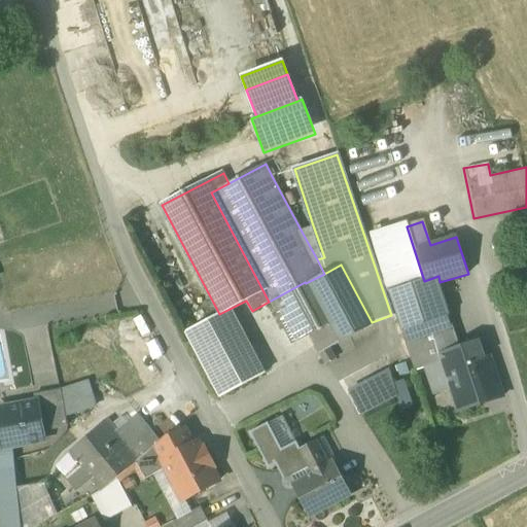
[(313,225),(301,230),(317,259),(324,257),(313,225)]
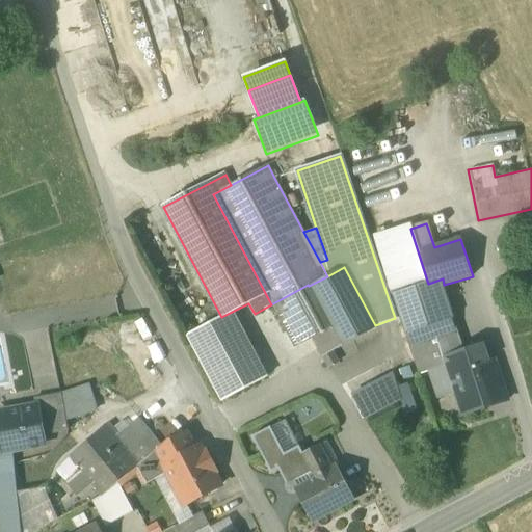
[(393,295),(428,284),(410,229),(375,240),(393,295)]
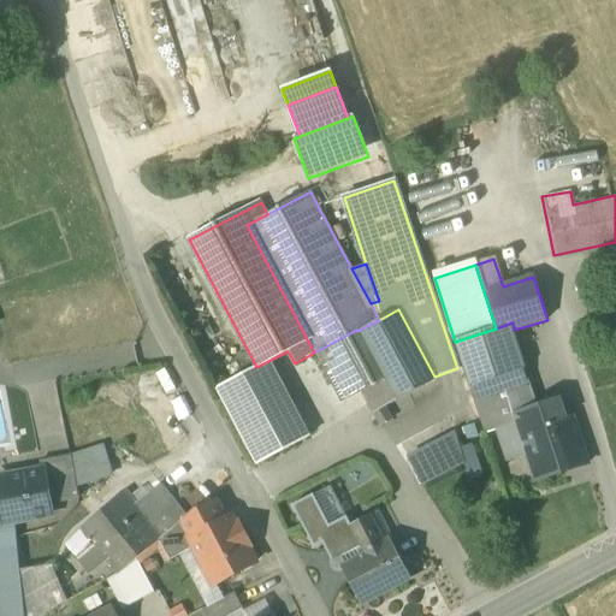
[(379,320),(357,331),(356,332),(381,379),(361,391),(368,406),(373,414),(377,421),(389,414),(385,408),(437,380),(434,377),(398,309),(379,320)]
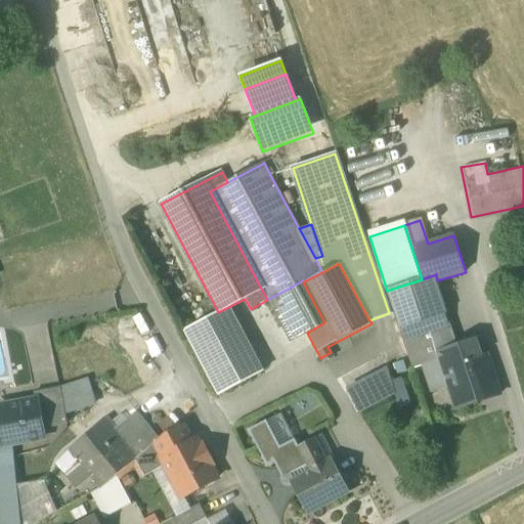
[(387,291),(400,331),(447,314),(436,280),(437,280),(436,274),(422,279),(387,291)]
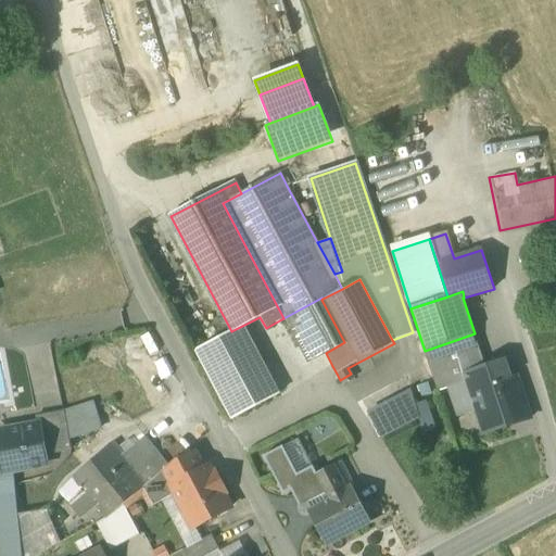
[(307,363),(326,353),(344,342),(321,300),(323,299),(321,298),(283,318),(307,363)]
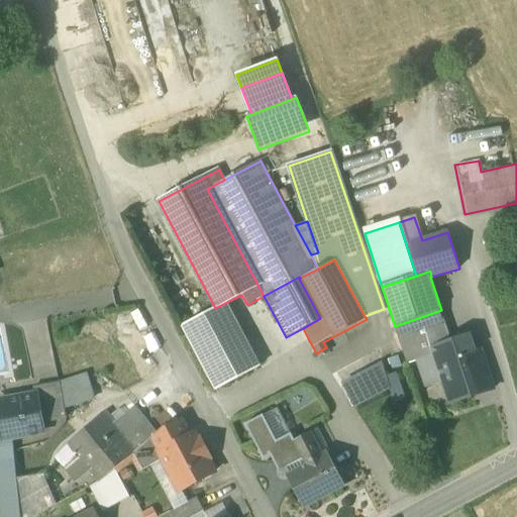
[(182,326),(202,365),(245,341),(225,303),(215,308),(182,326)]
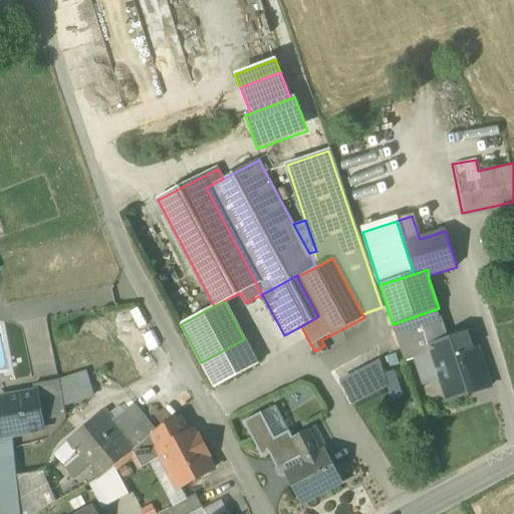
[(393,324),(405,362),(415,358),(431,353),(429,346),(449,339),(439,308),(393,324)]
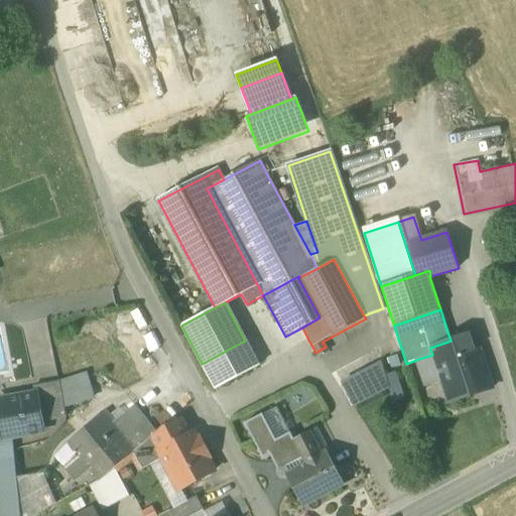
[(447,402),(448,403),(493,389),(483,360),(477,362),(473,351),(468,336),(450,341),(430,348),(432,355),(435,365),(436,365),(442,380),(449,401),(447,402)]
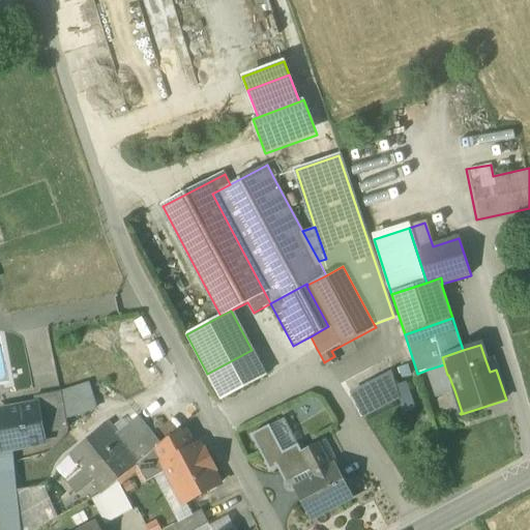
[(266,377),(252,350),(207,374),(222,401),(266,377)]
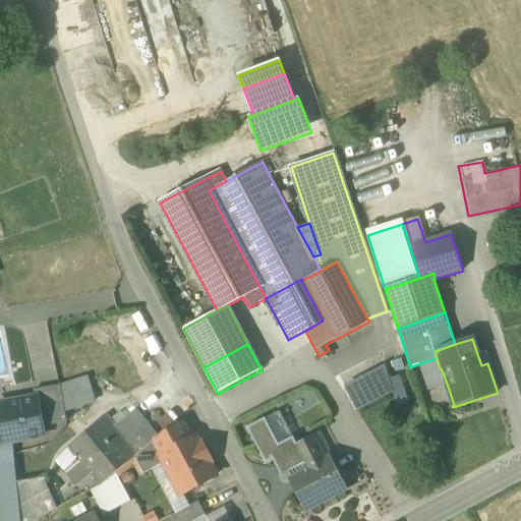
[(481,365),(487,363),(483,352),(477,354),(481,365)]
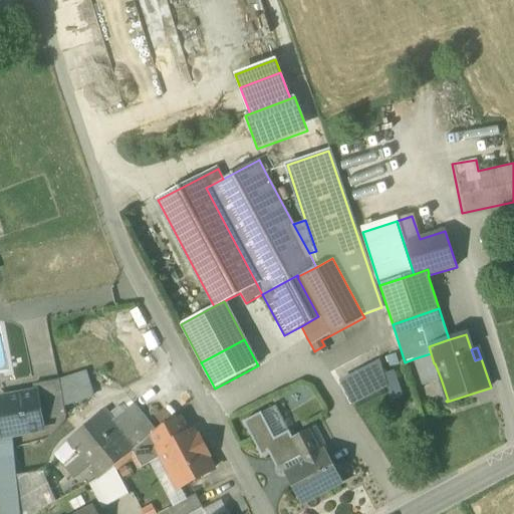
[(431,353),(415,358),(424,384),(441,378),(435,363),(434,363),(431,353)]
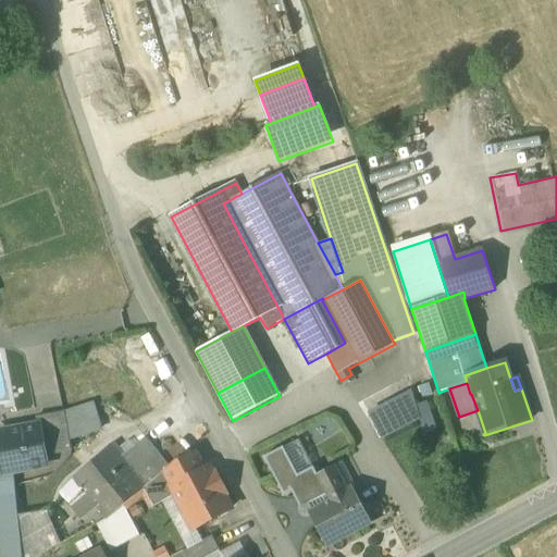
[(416,407),(411,391),(368,412),(382,441),(420,420),(416,407)]
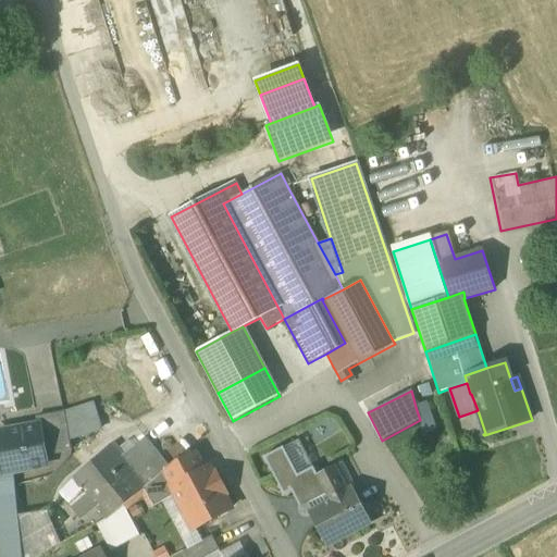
[(416,407),(420,420),(424,432),(436,429),(428,404),(416,407)]
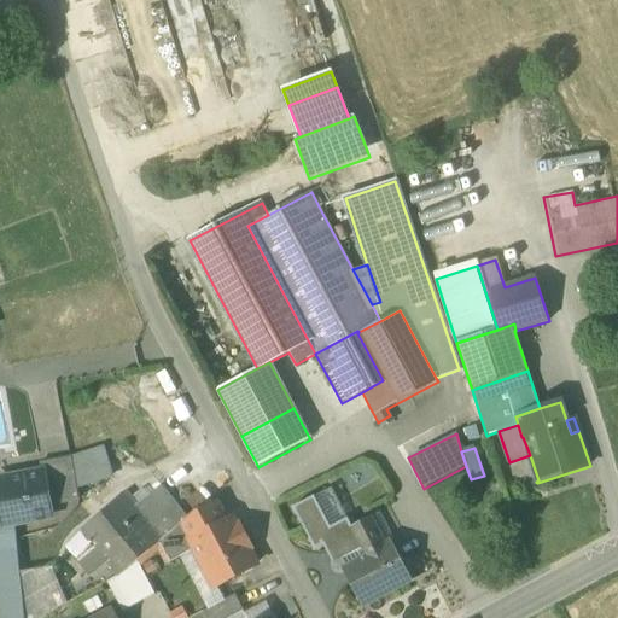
[(73,458),(77,489),(110,479),(103,449),(73,458)]
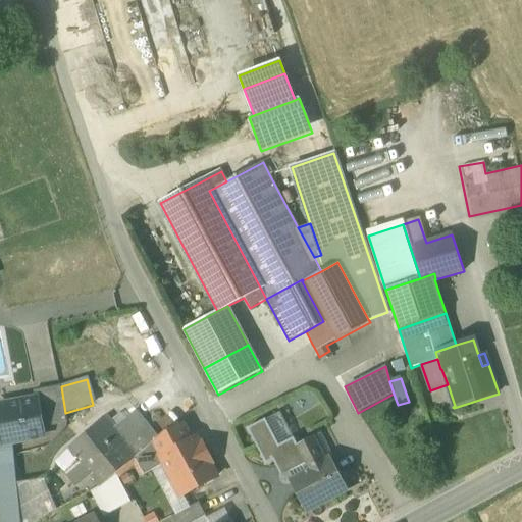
[(37,400),(41,426),(66,421),(60,386),(34,392),(36,400),(37,400)]
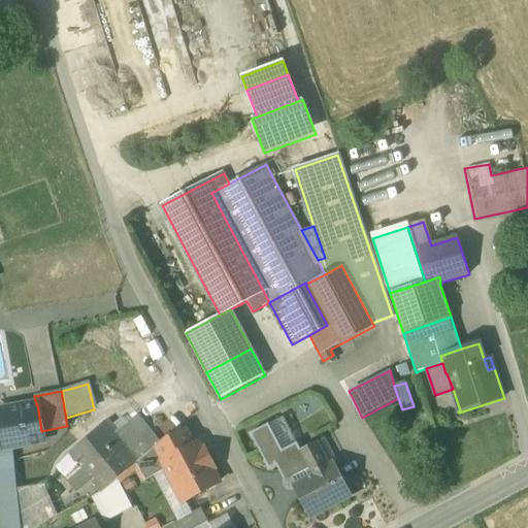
[(0,449),(11,448),(43,442),(41,431),(37,404),(36,404),(0,410),(0,449)]
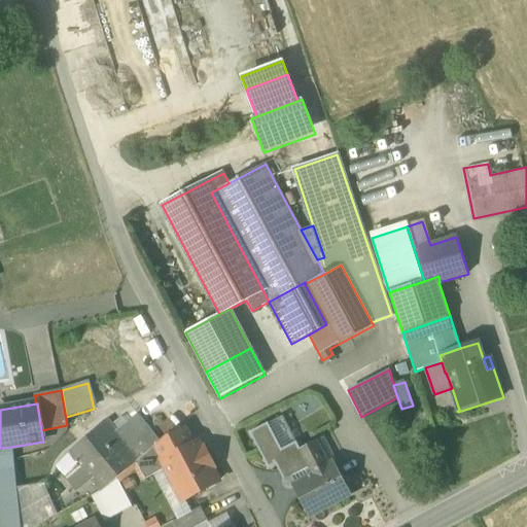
[(138,416),(116,431),(139,460),(157,445),(137,419),(139,417),(138,416)]
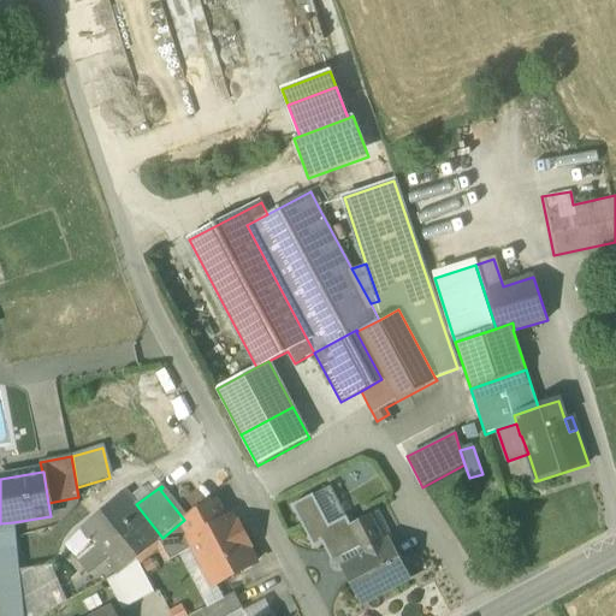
[(329,526),(345,517),(330,486),(313,495),(329,526)]
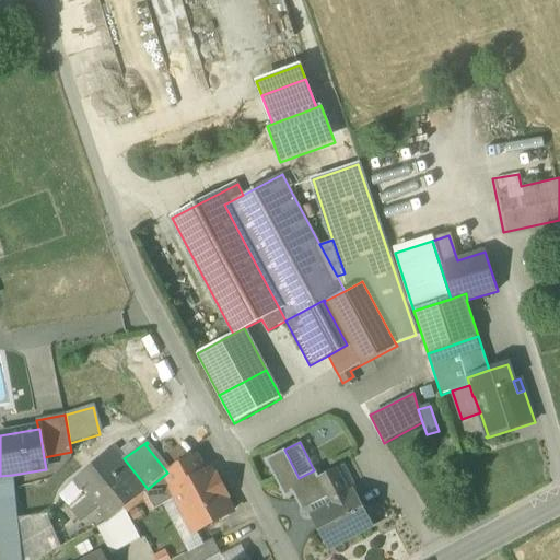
[(170,470),(148,443),(146,445),(167,473),(170,470)]
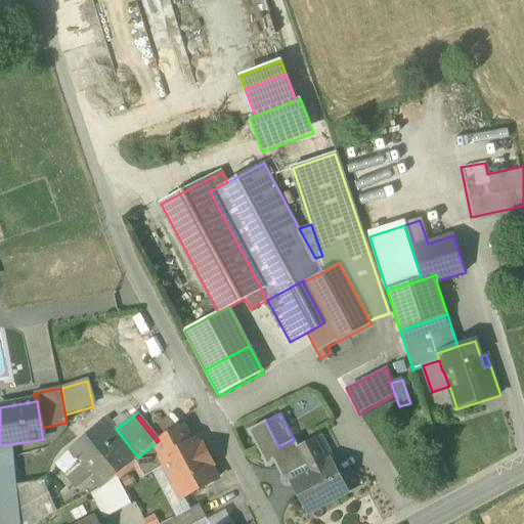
[(68,449),(77,461),(90,477),(100,488),(116,476),(135,461),(138,457),(116,429),(107,419),(68,449)]
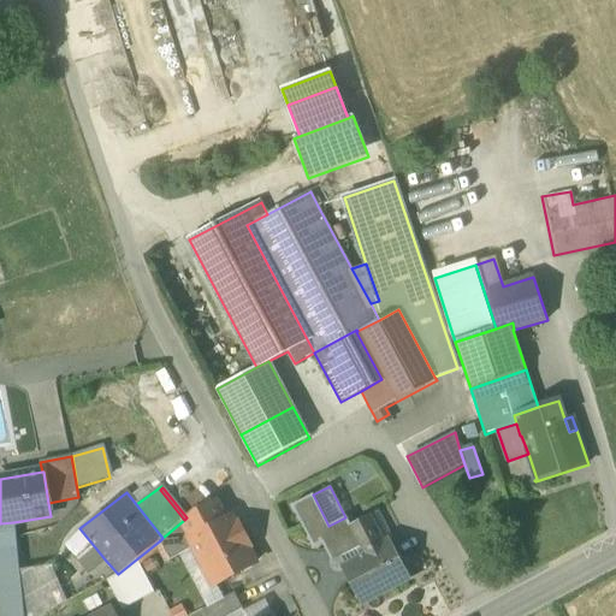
[(339,568),(341,567),(339,566),(363,554),(349,526),(350,526),(345,517),(329,526),(313,495),(291,507),(314,549),(323,544),(332,563),(336,561),(339,568)]
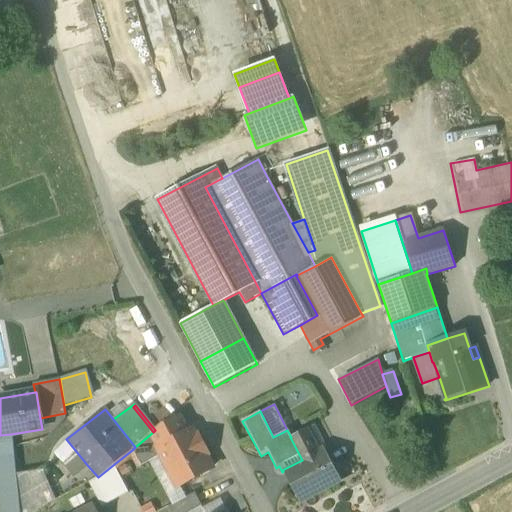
[(160,426),(168,442),(186,433),(177,417),(160,426)]
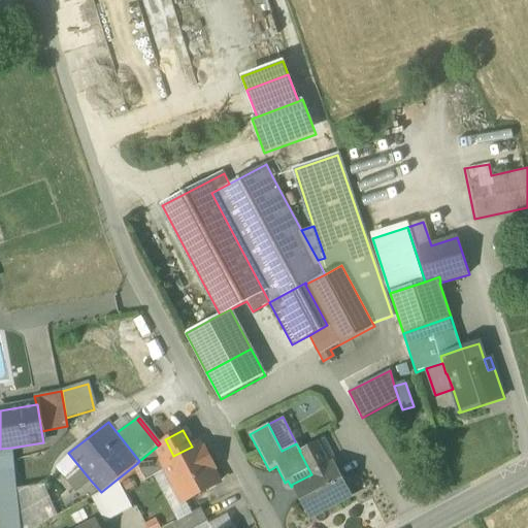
[(136,464),(145,481),(154,476),(167,469),(163,461),(173,456),(165,439),(160,443),(158,446),(139,461),(136,464)]
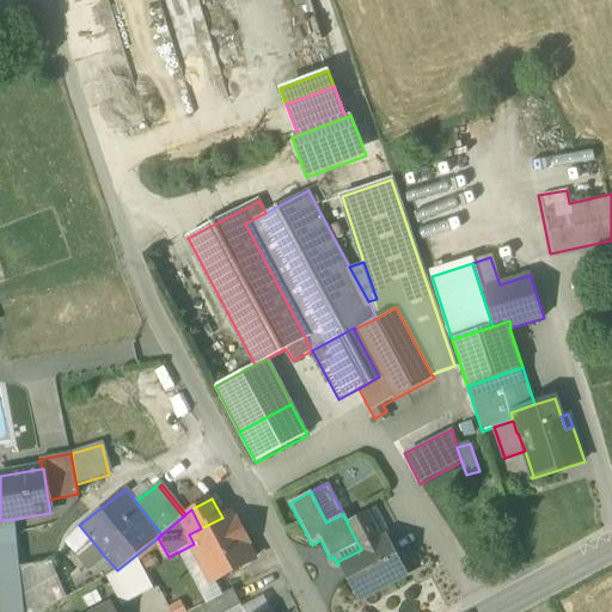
[(366,513),(348,522),(347,522),(361,550),(337,562),(338,563),(357,601),(408,575),(387,537),(380,540),(366,513)]
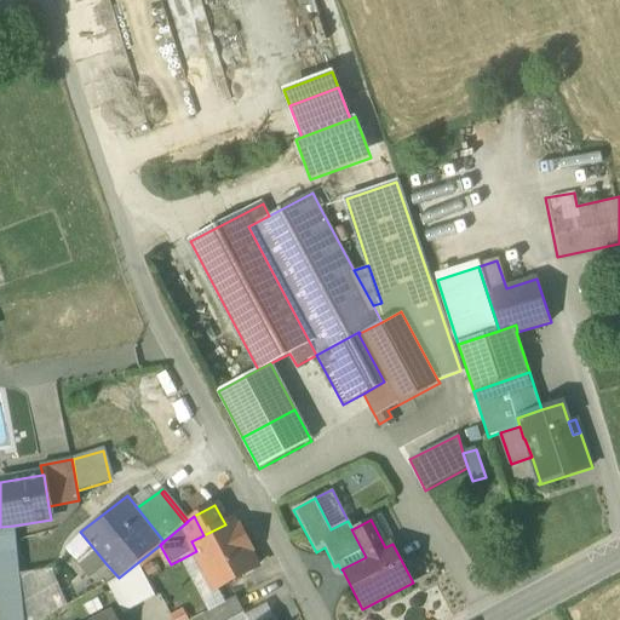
[(231,521),(225,524),(204,535),(191,541),(196,551),(217,589),(218,589),(256,568),(247,551),(250,545),(242,533),(236,530),(231,521)]
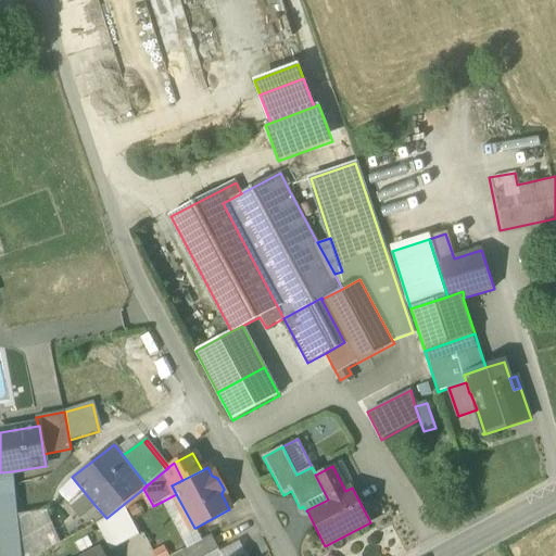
[(0,503),(15,503),(13,485),(12,471),(0,472),(0,503)]
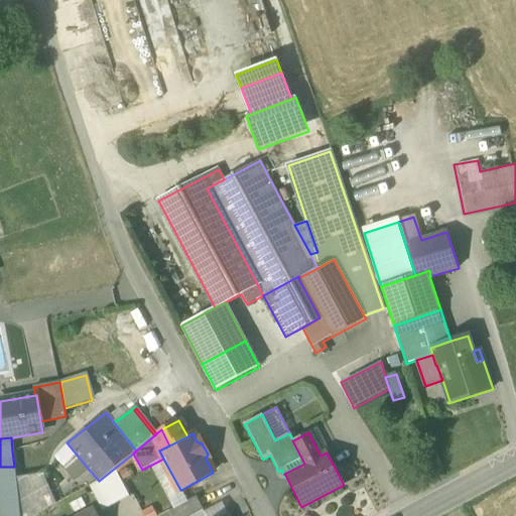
[(76,481),(89,470),(76,454),(62,465),(76,481)]
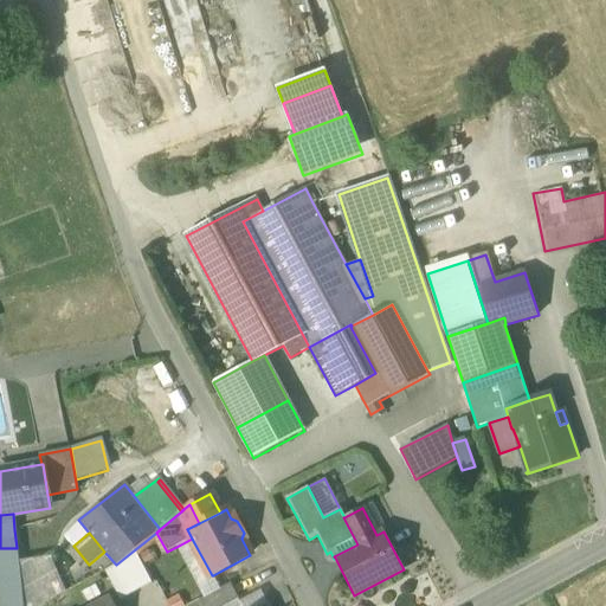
[(220,590),(213,575),(212,575),(192,539),(176,547),(204,598),(205,598),(220,590)]
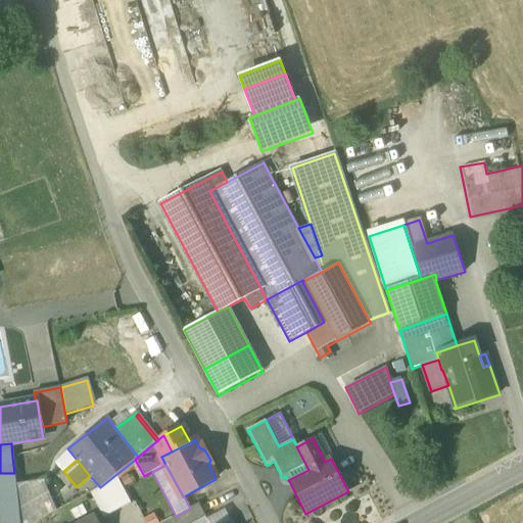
[(19,522),(15,483),(14,473),(0,473),(0,522),(19,522)]
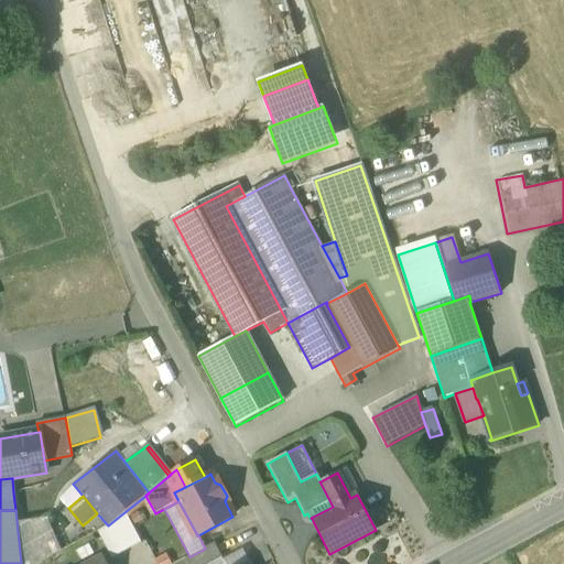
[(96,532),(112,559),(141,543),(125,512),(108,525),(96,532)]
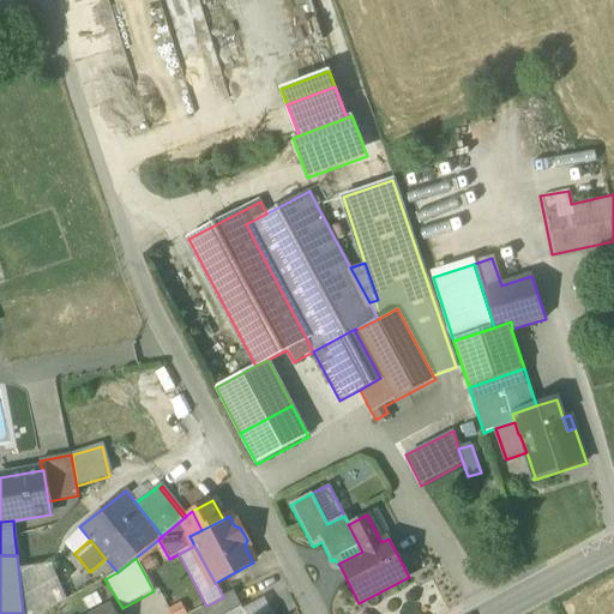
[(50,564),(18,567),(23,613),(41,613),(66,601),(50,564)]
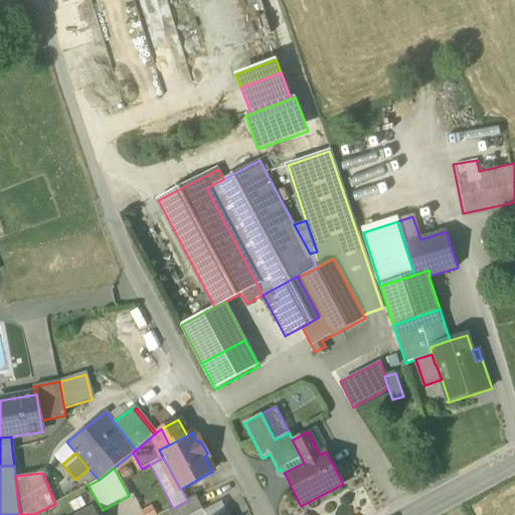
[(174,508),(177,514),(189,514),(201,509),(194,497),(187,501),(174,508)]
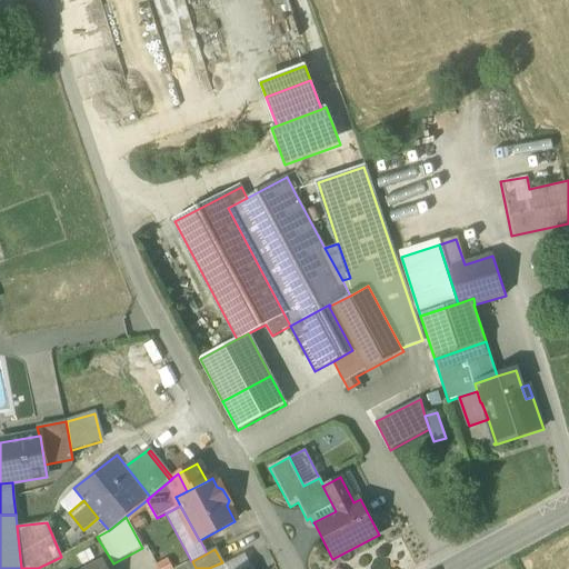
[(78,556),(82,565),(93,559),(89,550),(78,556)]
